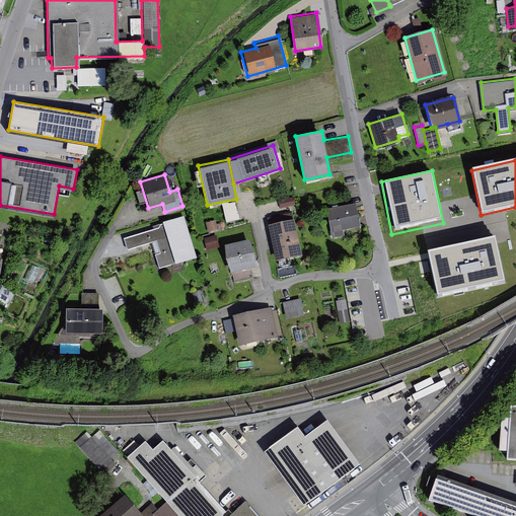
[(225,219),(243,218),(241,201),(224,202),(225,219)]
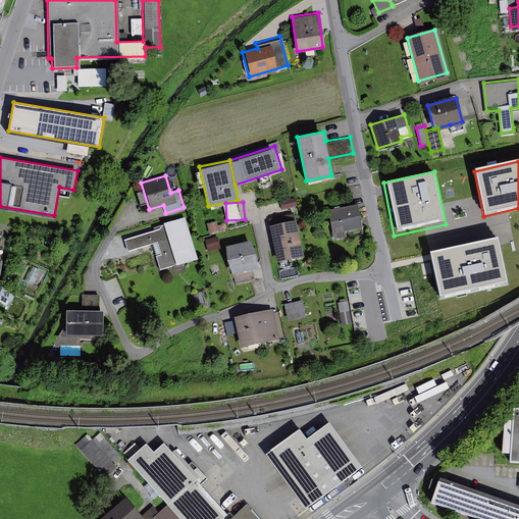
[(356,204),(327,208),(331,231),(360,226),(356,204)]
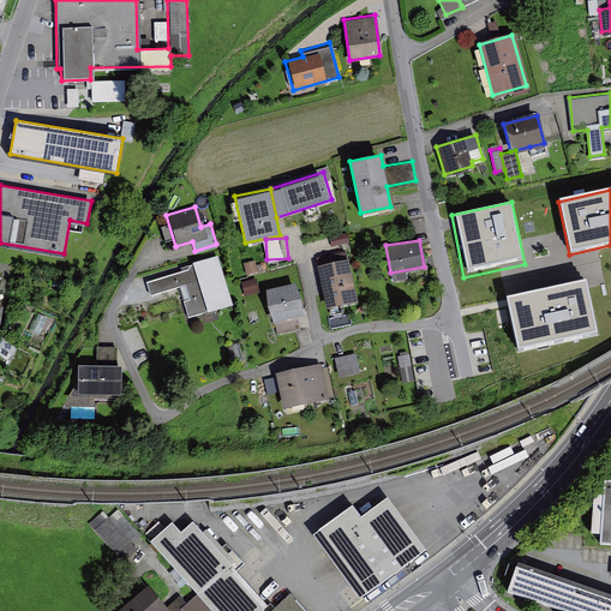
[(345,250),(315,256),(325,307),(355,301),(345,250)]
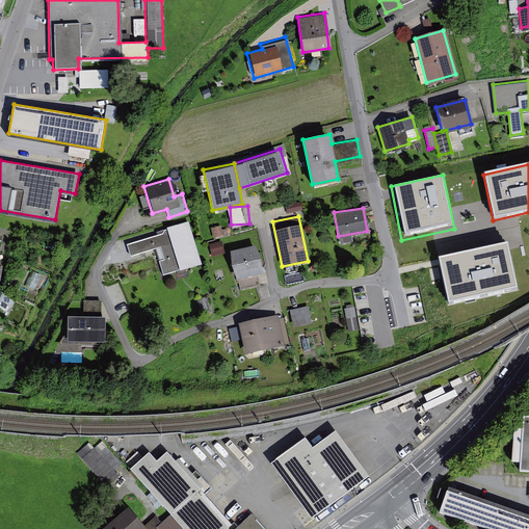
[(129,255),(160,245),(164,258),(157,260),(161,272),(199,261),(186,220),(155,229),(156,233),(125,242),(129,255)]
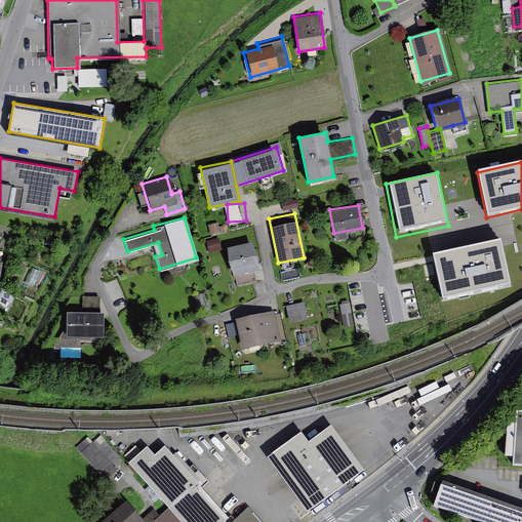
[(503,238),(428,255),(440,307),(514,290),(503,238)]
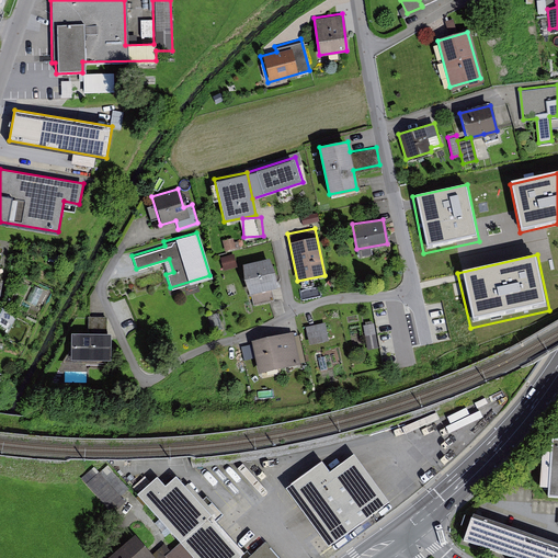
[(273,286),(266,260),(245,265),(250,292),(271,287),(273,286)]
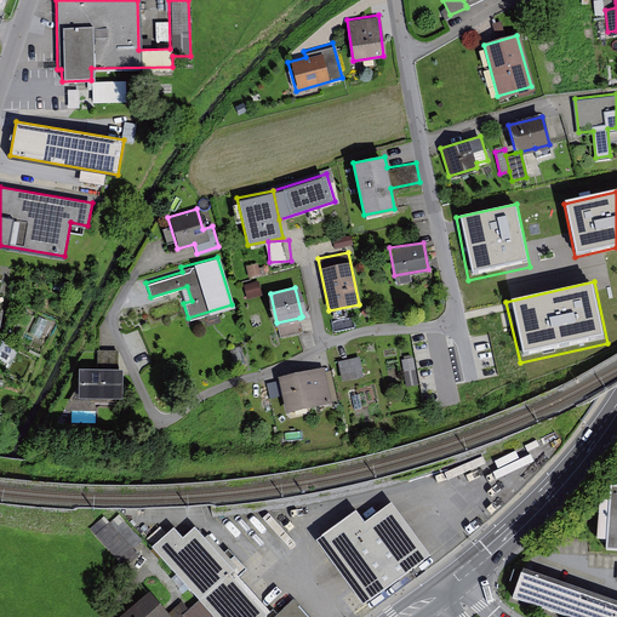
[(300,318),(276,323),(280,335),(302,330),(300,318)]
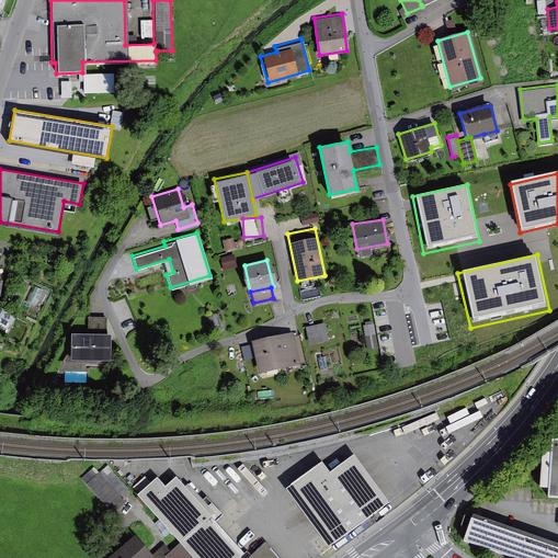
[(0,322),(8,326),(14,310),(1,305),(0,307),(0,322)]
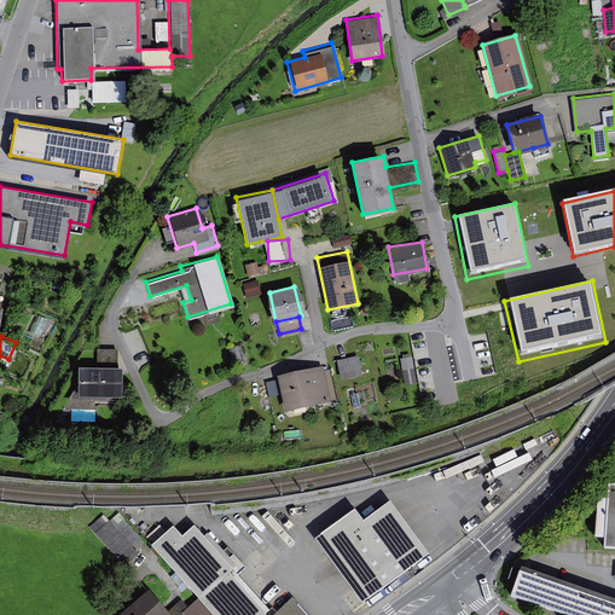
[(410,352),(398,354),(402,383),(415,382),(410,352)]
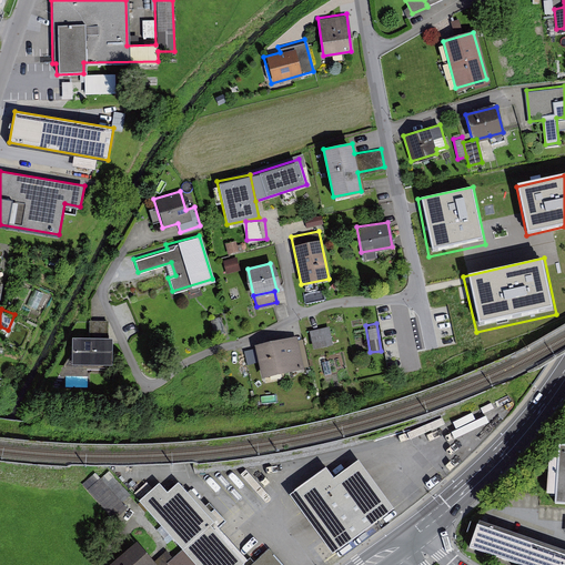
[(328,326),(310,330),(312,345),(330,342),(328,326)]
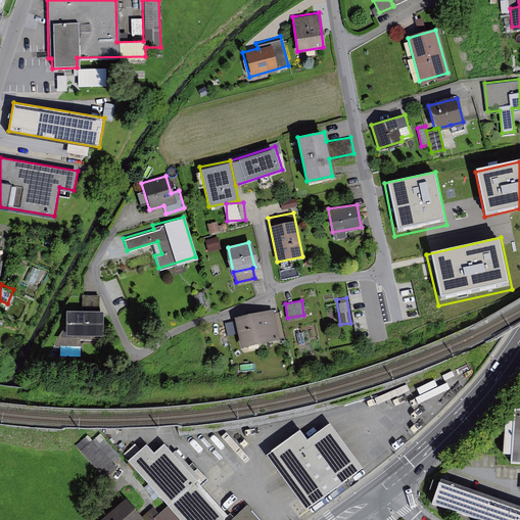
[(282,334),(277,313),(272,314),(271,310),(234,318),(240,345),(277,337),(277,336),(282,334)]
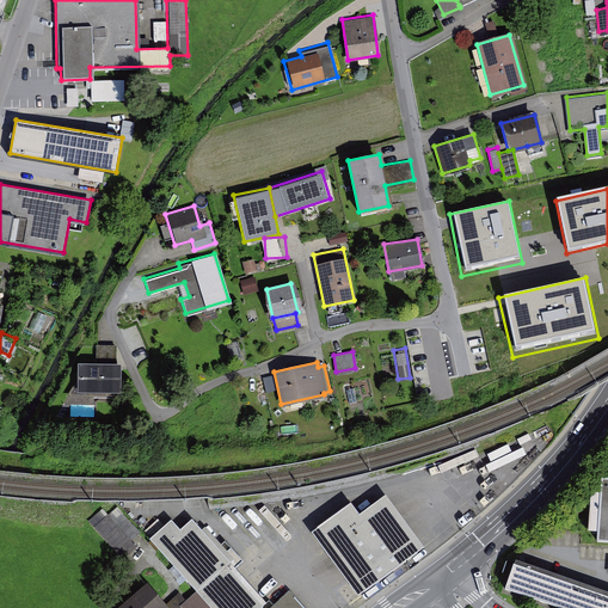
[(118,364),(74,363),(73,392),(118,393),(118,364)]
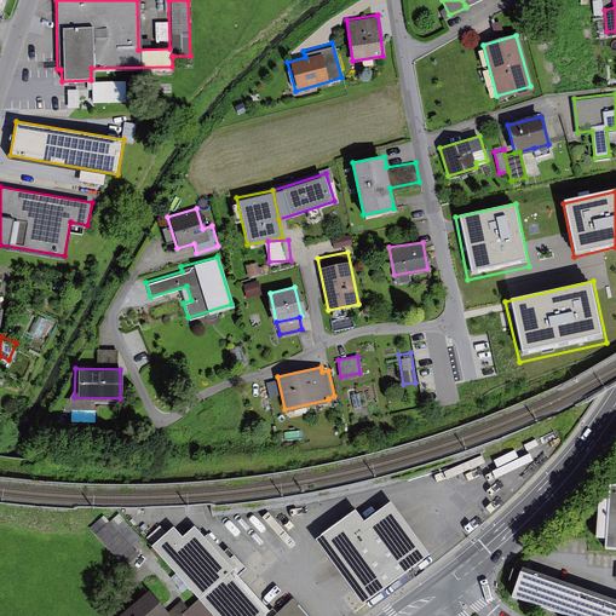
[(615,483),(609,483),(608,496),(597,495),(594,537),(605,539),(604,547),(615,547),(615,483)]
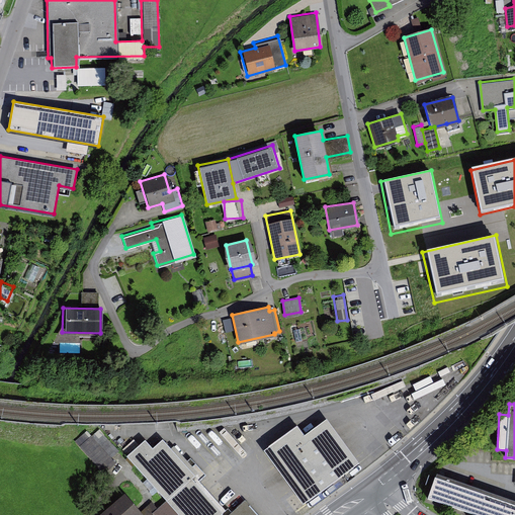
[(327,419),(304,436),(295,426),(263,449),(303,502),(358,461),(327,419)]
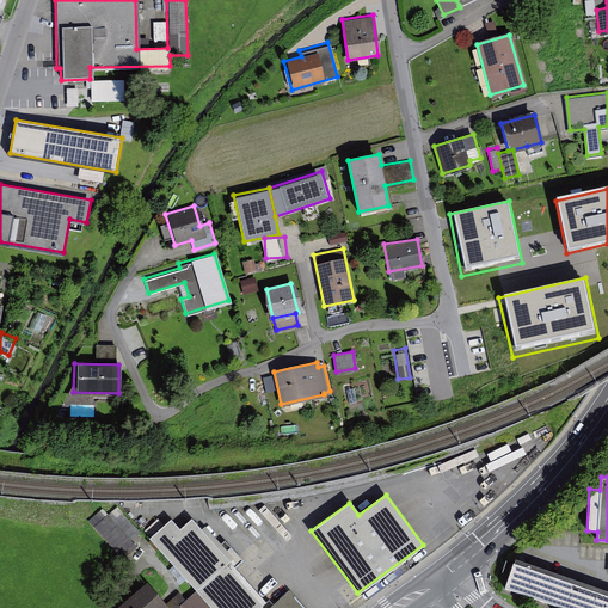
[(115,499),(90,519),(116,554),(134,541),(130,535),(137,530),(115,499)]
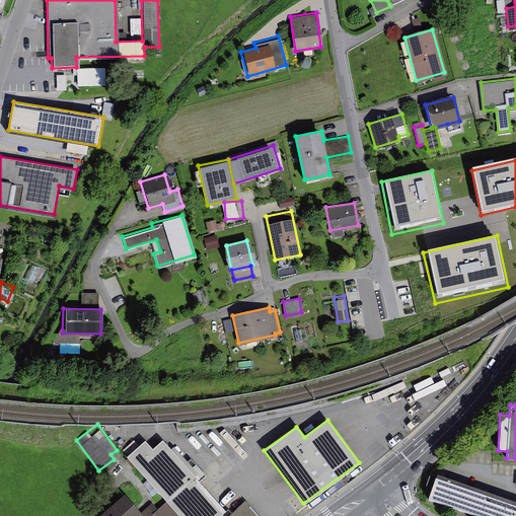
[(259,515),(244,499),(231,512),(227,507),(224,510),(198,481),(205,473),(196,462),(192,466),(168,440),(165,443),(161,439),(150,449),(143,440),(138,444),(127,433),(117,442),(128,453),(124,456),(164,502),(151,512),(154,515),(259,515)]
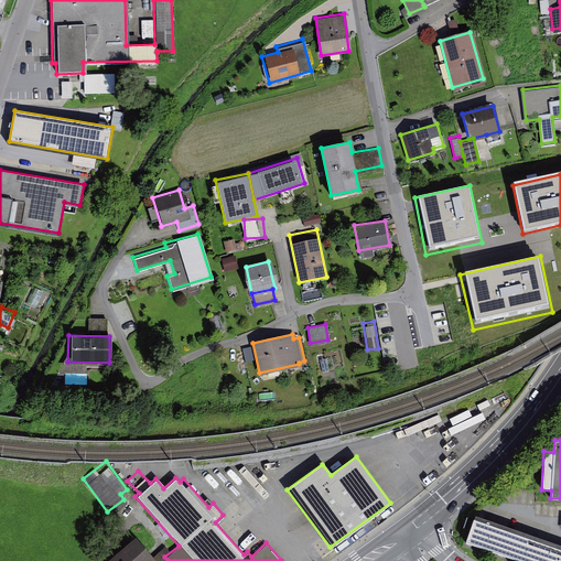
[(560,560),(560,546),(475,516),(466,542),(519,560),(560,560)]
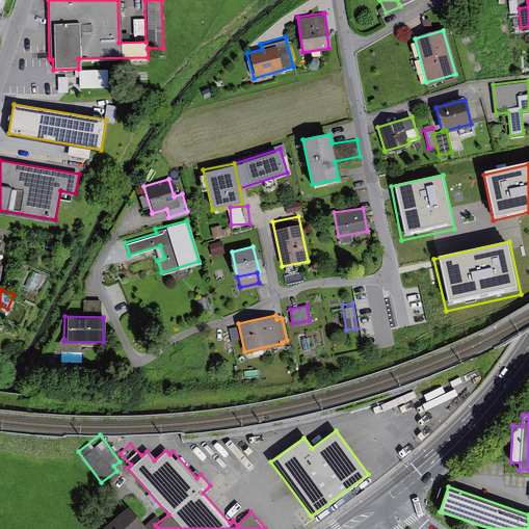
[(143,528),(126,507),(100,528),(143,528)]
